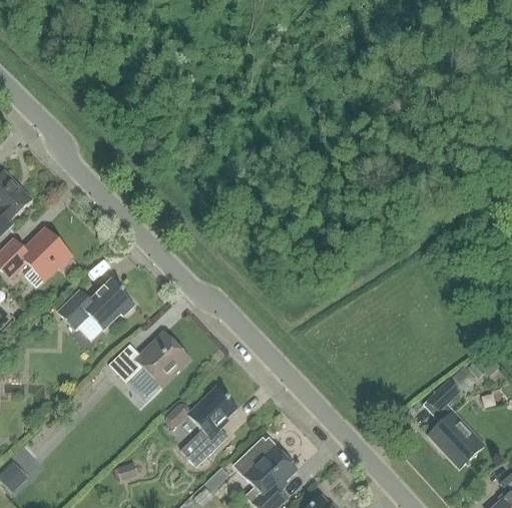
[(0,231),(3,229),(12,220),(10,218),(32,197),(22,187),(20,190),(2,171),(0,172),(0,231)]
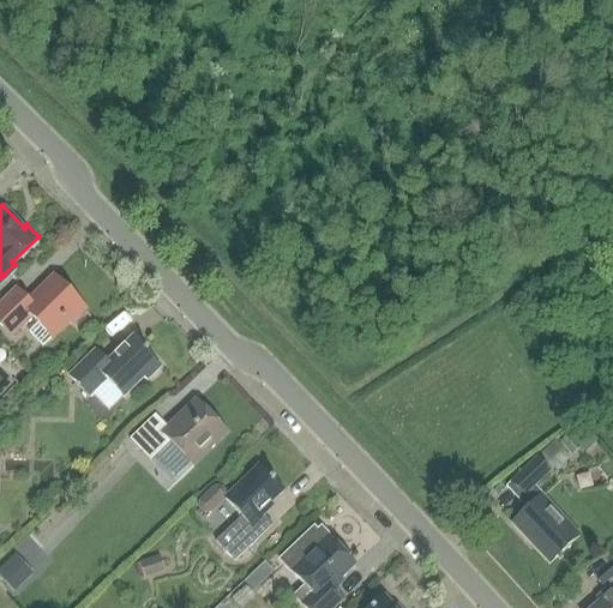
[(72,320),(86,306),(54,271),(28,296),(16,284),(0,300),(0,319),(12,332),(31,313),(38,319),(52,333),(53,335),(70,318),(72,320)]
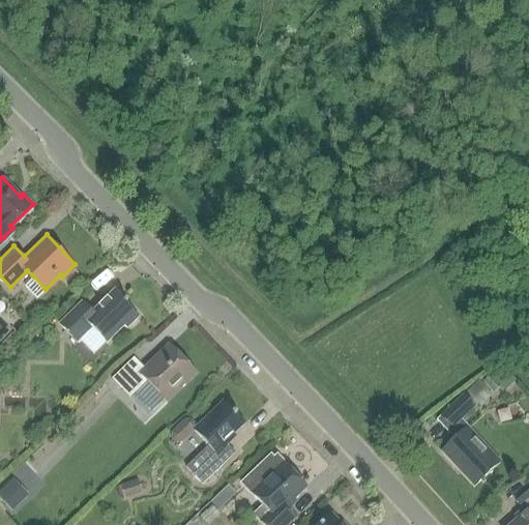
[(33,275),(26,283),(37,295),(45,288),(33,275)]
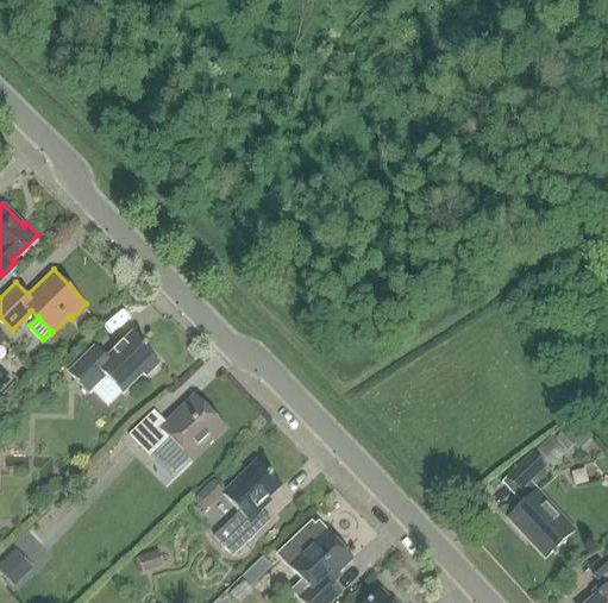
[(105,375),(121,391),(144,370),(146,374),(160,362),(146,349),(149,347),(133,331),(107,356),(98,345),(70,370),(89,390),(93,387),(105,375)]
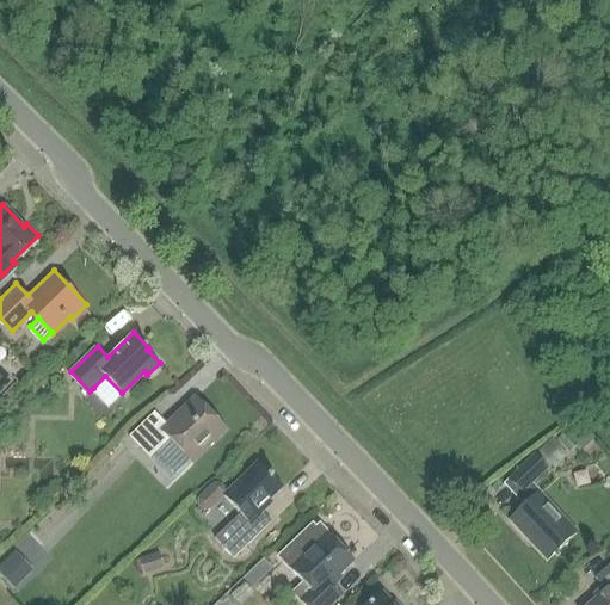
[(105,376),(93,388),(109,405),(122,393),(105,376)]
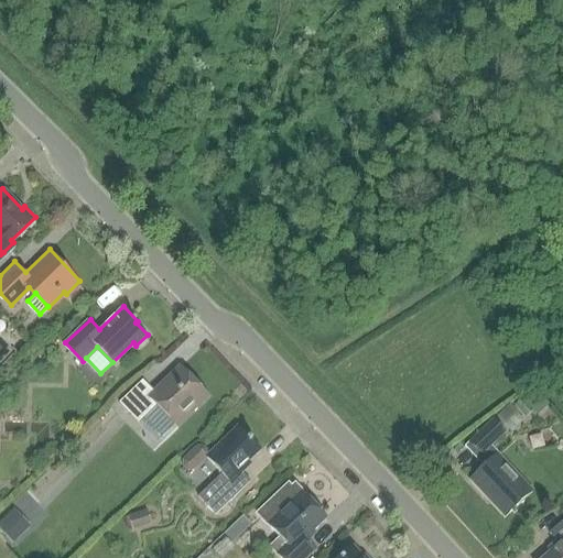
[(142,378),(120,398),(139,418),(157,402),(176,423),(208,392),(180,363),(154,389),(142,378)]
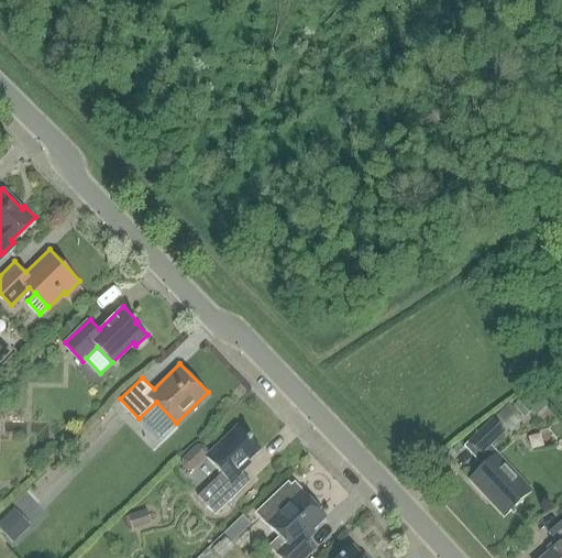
[(509,401),(497,412),(511,427),(524,416),(509,401)]
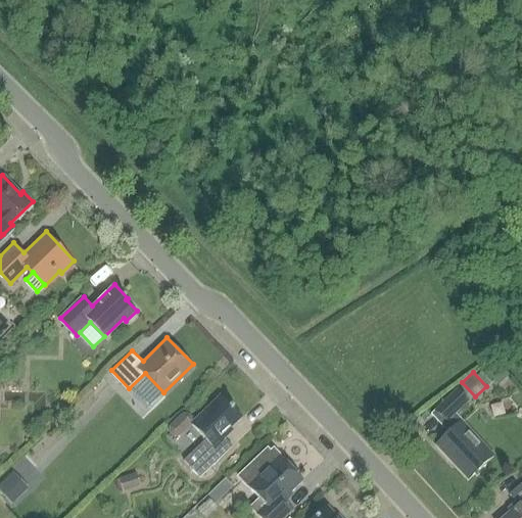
[(442,423),(469,398),(458,386),(431,411),(442,423)]
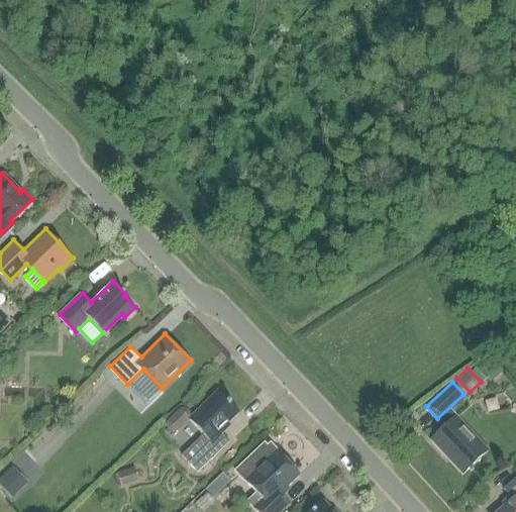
[(198,469),(230,438),(220,427),(238,410),(218,388),(189,415),(204,431),(182,452),(198,469)]
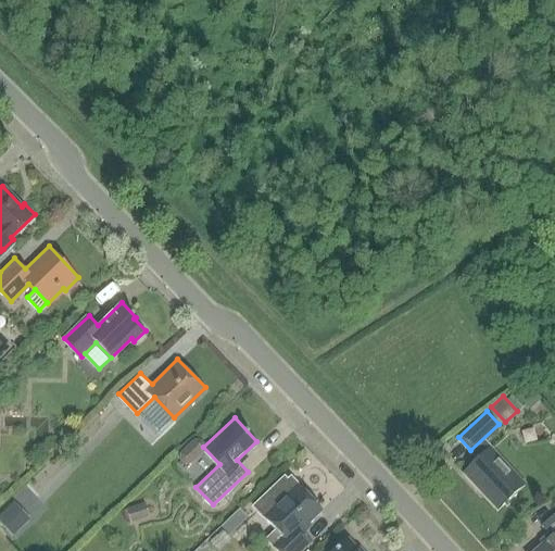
[(497,506),(526,480),(492,443),(464,471),(497,506)]
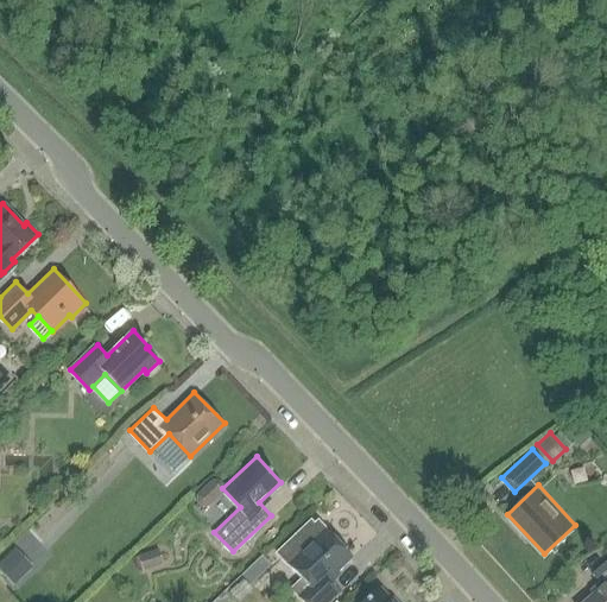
[(352,555),(321,521),(316,525),(314,521),(279,552),(303,578),(292,588),(305,601),(326,601),(339,590),(327,577),(352,555)]
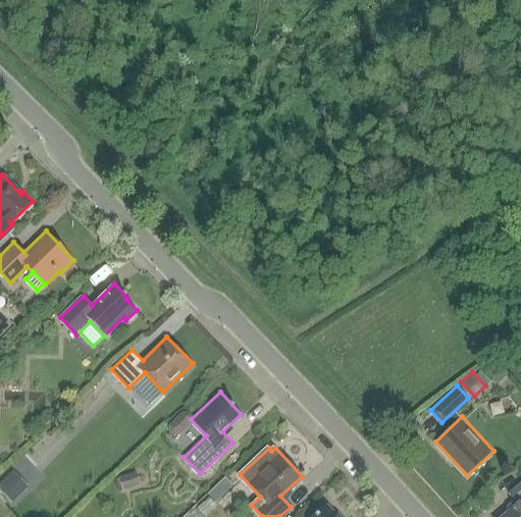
[(14,469),(0,482),(0,487),(11,501),(29,484),(14,469)]
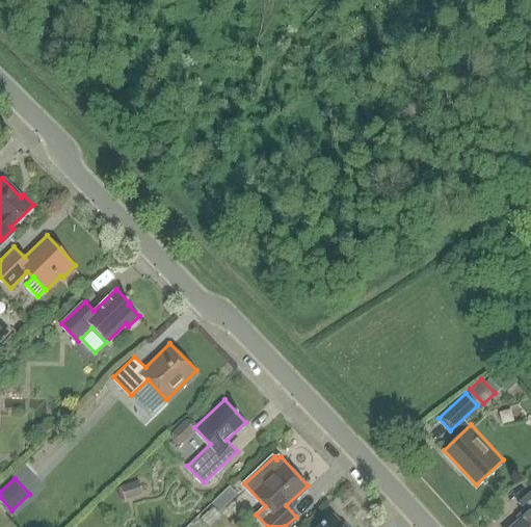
[(139,478),(122,483),(127,497),(144,492),(139,478)]
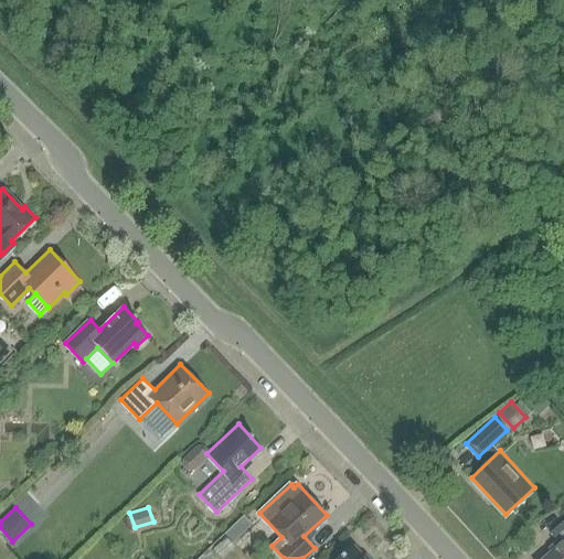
[(563,517),(551,529),(561,541),(540,558),(563,558),(563,517)]
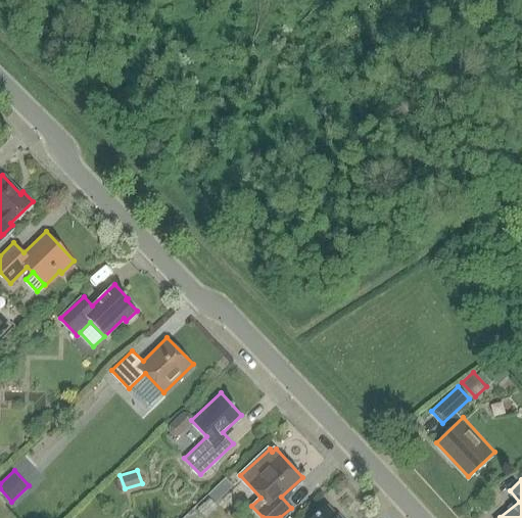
[(338,517),(327,505),(311,517),(338,517)]
